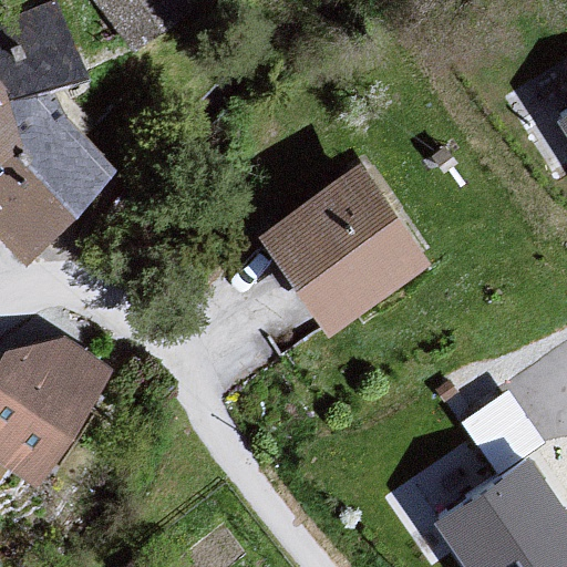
[(104,0),(124,30),(169,0),(104,0)]
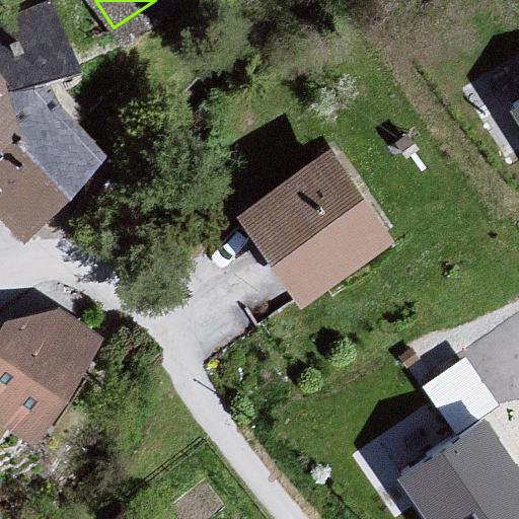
[(0,77),(0,221),(27,252),(112,155),(65,107),(25,115),(0,77)]
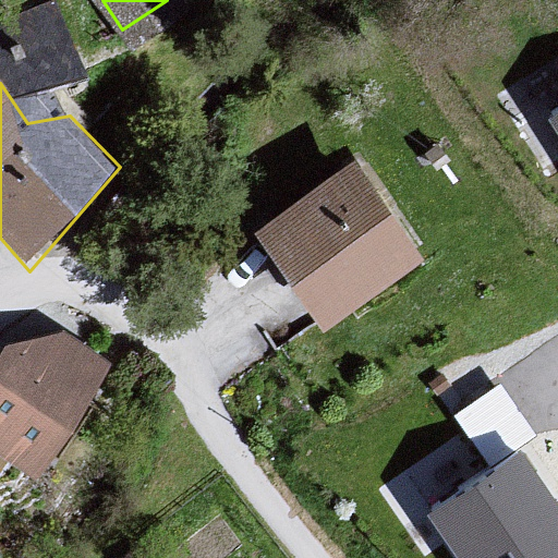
[(557,92),(544,99),(557,122),(557,92)]
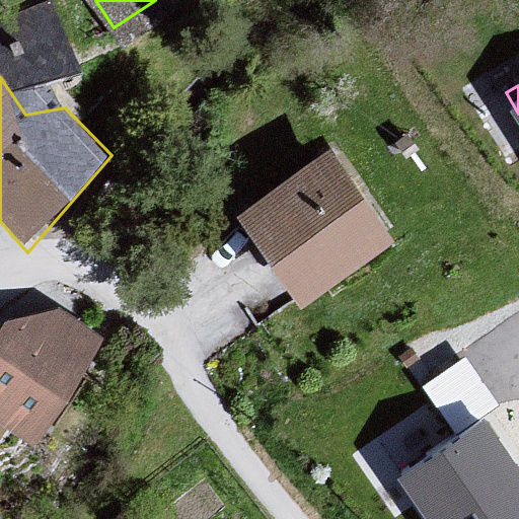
[(323,135),(230,193),(289,287),(383,228),(323,135)]
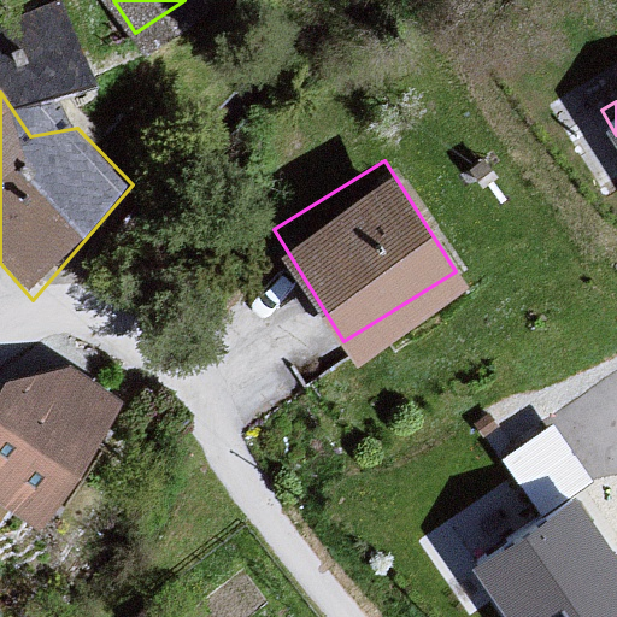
[(11,389),(0,405),(0,505),(47,535),(127,401),(72,372),(11,389)]
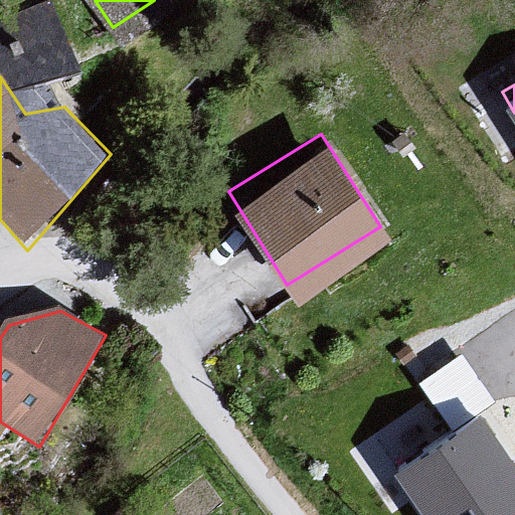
[(441,405),(482,382),(461,344),(419,367),(441,405)]
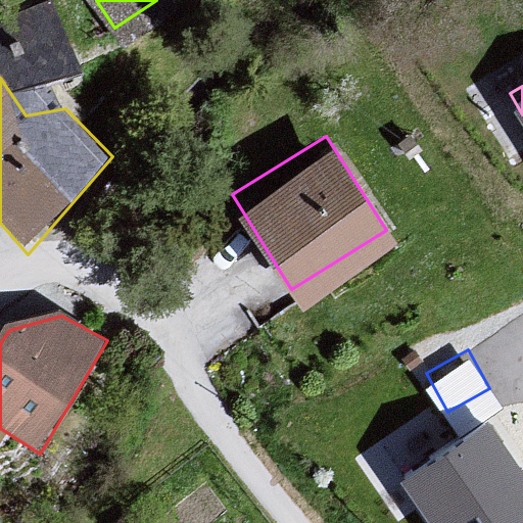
[(507,522),(522,513),(522,473),(482,411),(399,465),(437,522),(507,522)]
